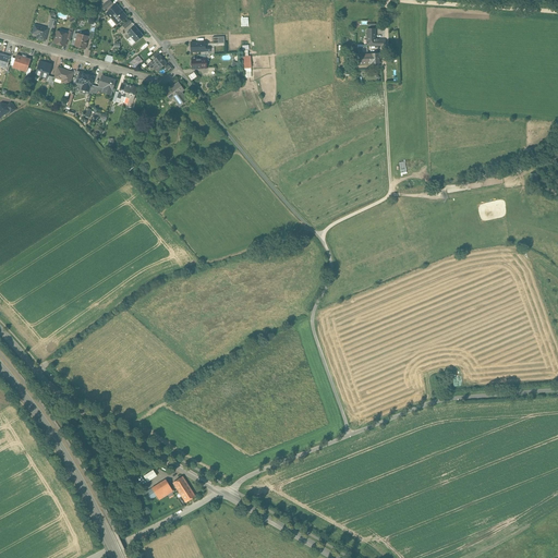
[(109,0),(108,0),(102,5),(106,10),(112,3),(109,0)]
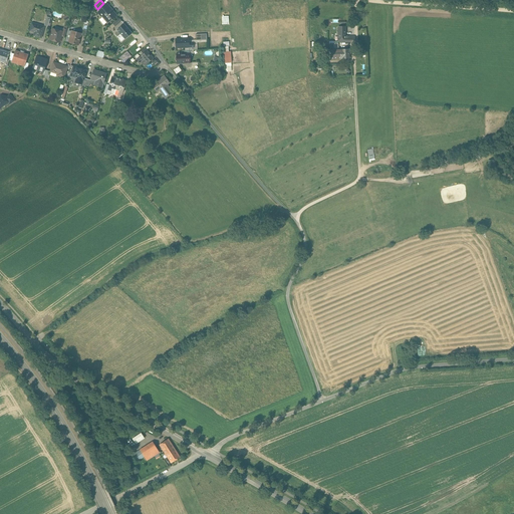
[(107,4),(98,12),(107,23),(116,15),(107,4)]
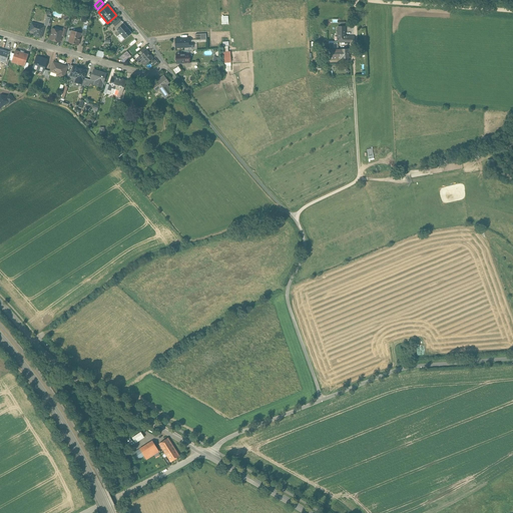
[(44,27),(32,23),(30,30),(35,32),(34,35),(41,37),(44,27)]
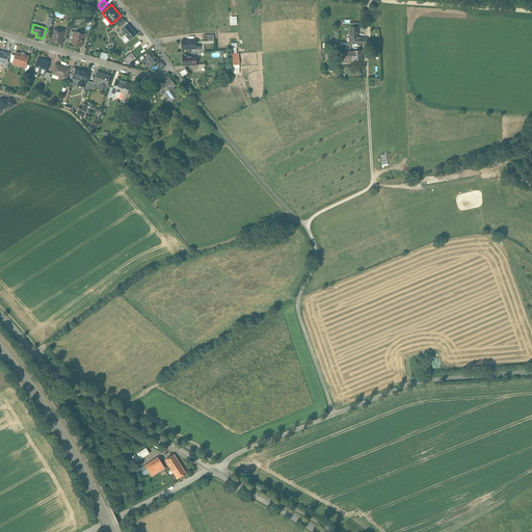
[(129,25),(122,31),(125,35),(122,38),(126,44),(129,41),(136,34),(129,25)]
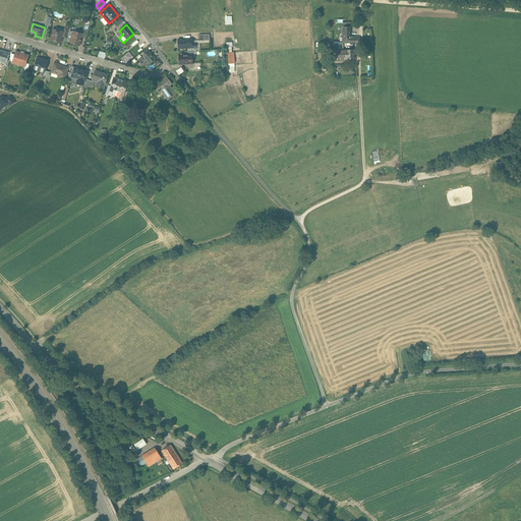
[(62,32),(54,30),(52,31),(52,33),(53,34),(51,41),(59,43),(62,32)]
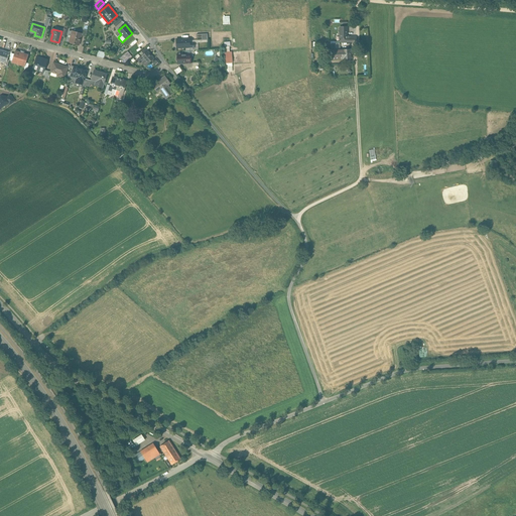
[(82,34),(74,31),(73,35),(71,35),(69,42),(79,45),(82,34)]
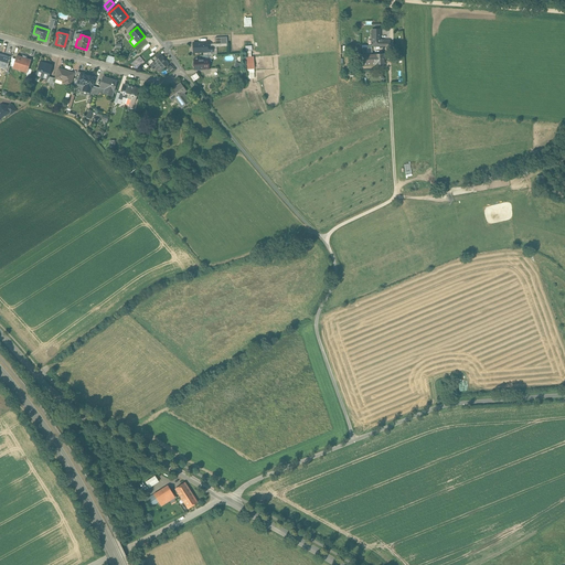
[(380,34),(372,34),(372,46),(390,46),(390,40),(380,40),(380,34)]
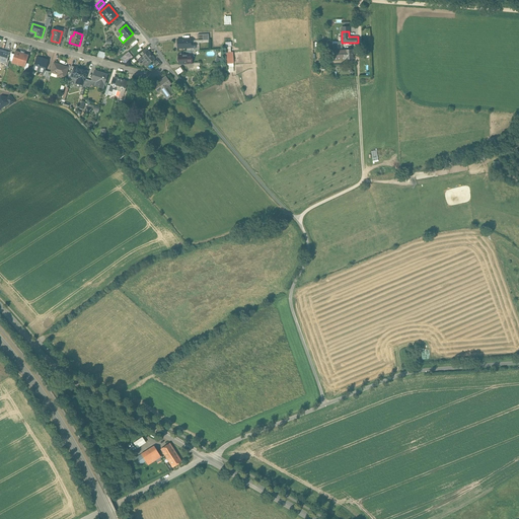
[(191,39),(177,40),(177,49),(196,48),(196,43),(191,43),(191,41),(191,39)]
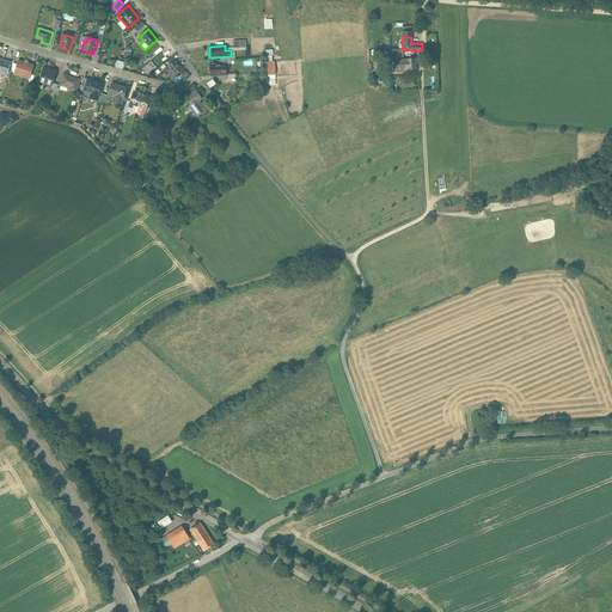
[(397,59),(393,60),(393,71),(416,69),(416,59),(403,59),(397,59)]
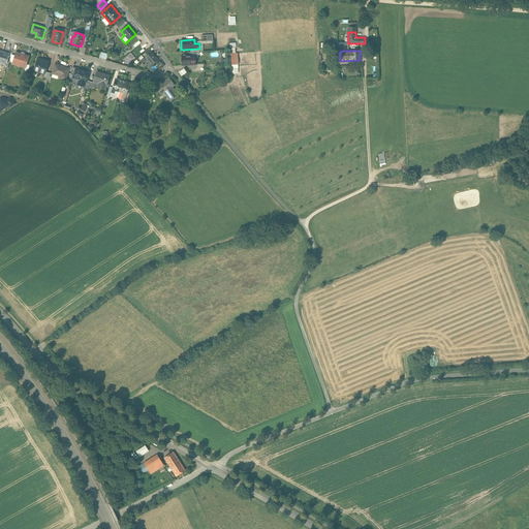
[(8,55),(0,52),(0,62),(5,64),(6,61),(8,55)]
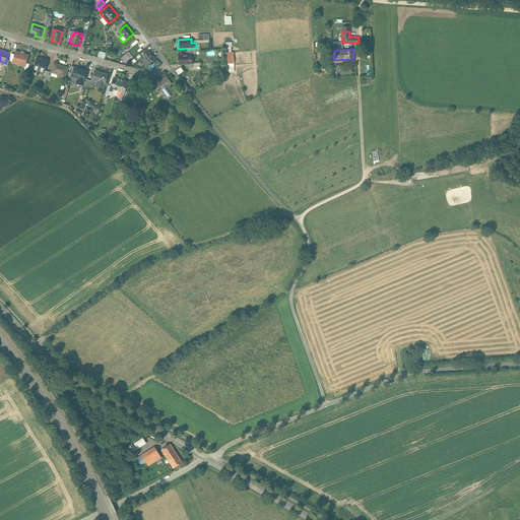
[(28,55),(15,51),(14,55),(12,60),(20,63),(19,66),(24,67),(26,63),(28,55)]
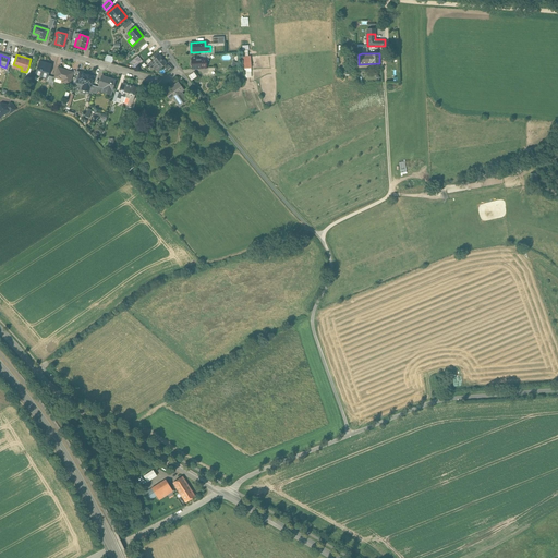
[(130,62),(134,68),(143,60),(138,56),(130,62)]
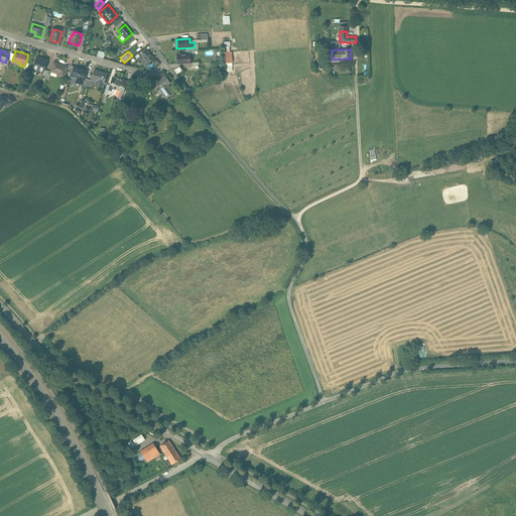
[(141,56),(138,59),(141,63),(142,62),(145,66),(154,58),(148,51),(141,56)]
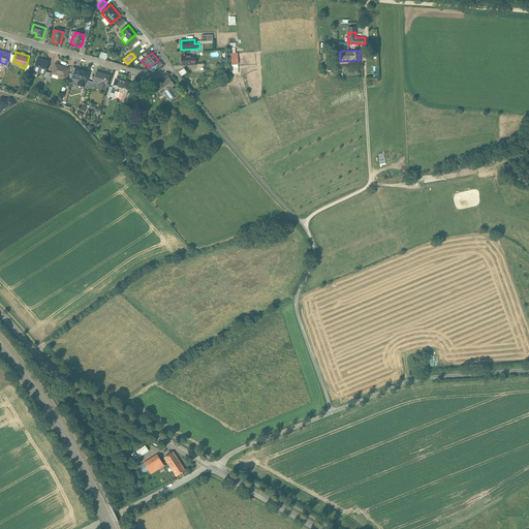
[(238,54),(230,54),(231,65),(239,64),(238,54)]
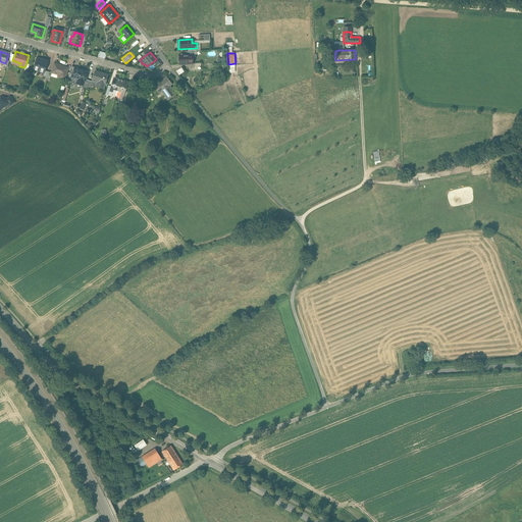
[(188,55),(179,55),(179,64),(193,64),(193,54),(188,55)]
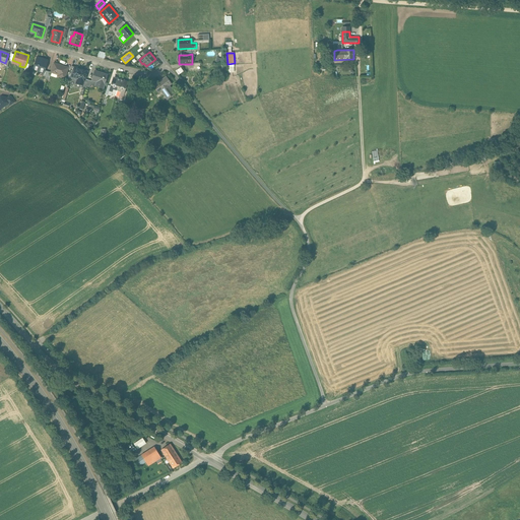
[(49,60),(37,56),(33,70),(44,74),(45,70),(49,60)]
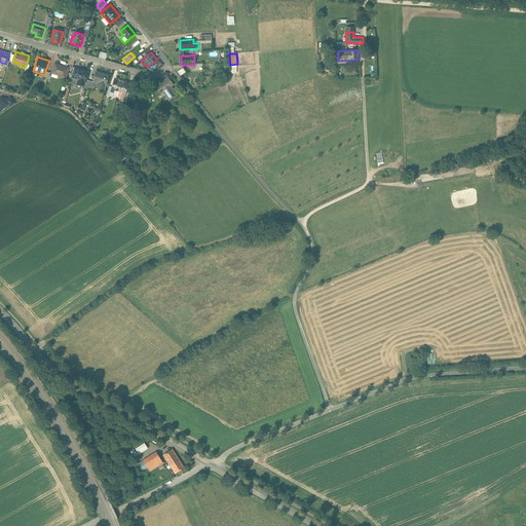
[(69,69),(54,65),(52,72),(61,75),(60,77),(65,79),(69,69)]
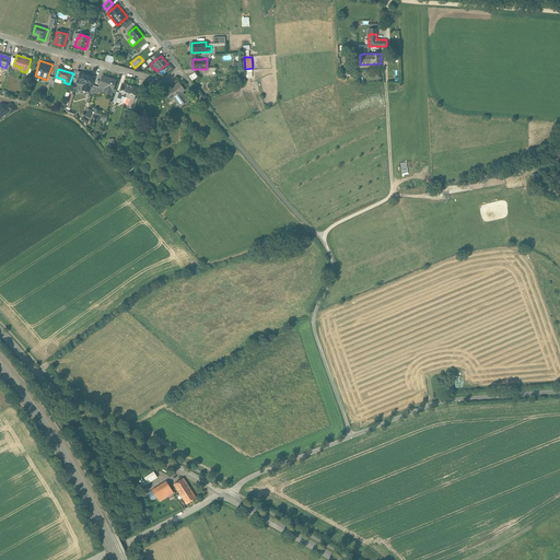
[(94,78),(80,73),(79,79),(78,82),(84,84),(82,90),(89,92),(90,86),(91,86),(92,85),(94,78)]
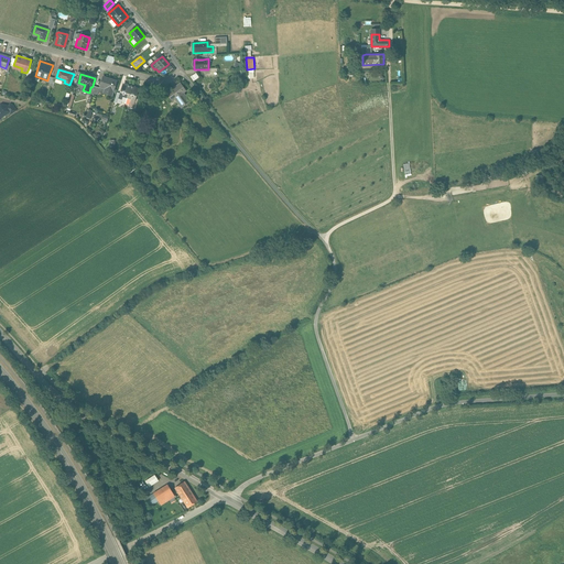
[(117,82),(102,77),(100,87),(107,89),(106,94),(112,96),(117,82)]
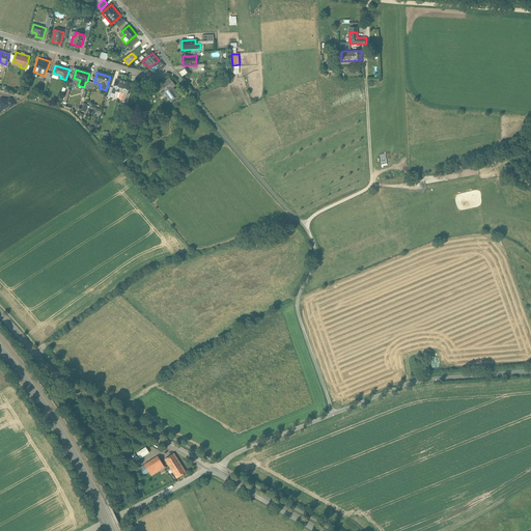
[(119,81),(116,79),(113,88),(112,92),(115,93),(114,96),(118,98),(123,81),(120,80),(119,81)]
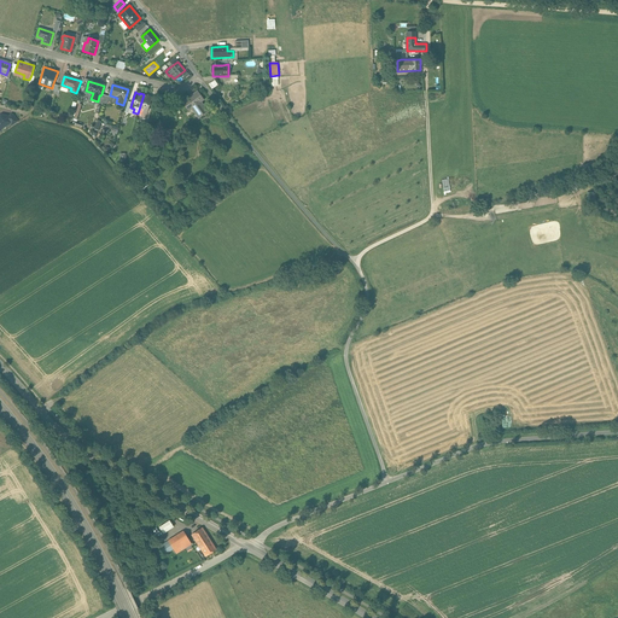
[(198,92),(182,103),(188,111),(193,108),(199,117),(208,111),(200,101),(203,99),(198,92)]
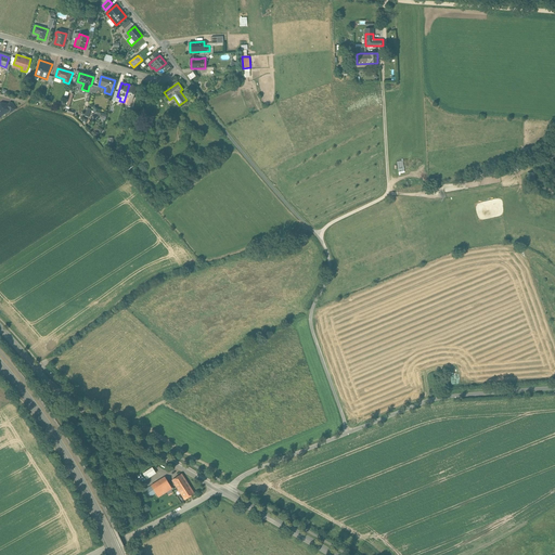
[(132,86),(129,85),(124,102),(127,103),(128,100),(131,101),(132,97),(136,88),(132,87),(132,86)]
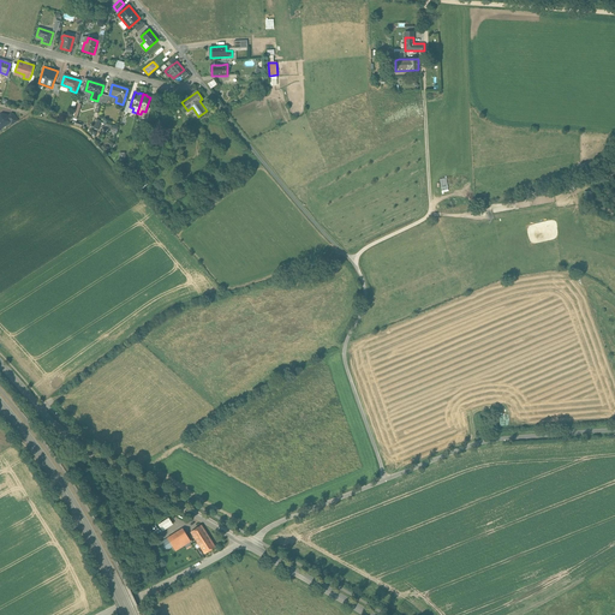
[(7,115),(1,114),(0,115),(0,130),(1,129),(10,123),(6,118),(7,117),(7,115)]
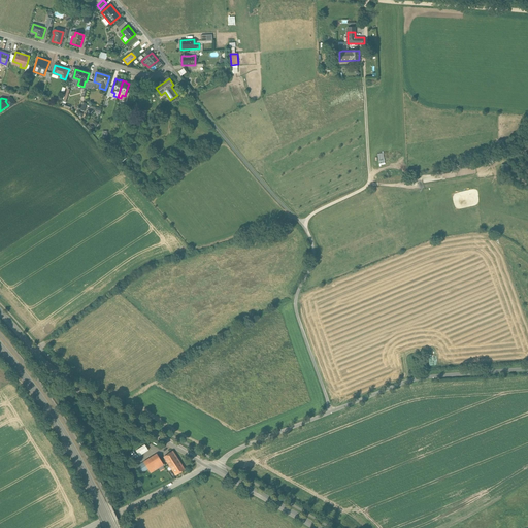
[(6,100),(5,101),(8,105),(9,107),(14,103),(11,98),(9,98),(6,100)]
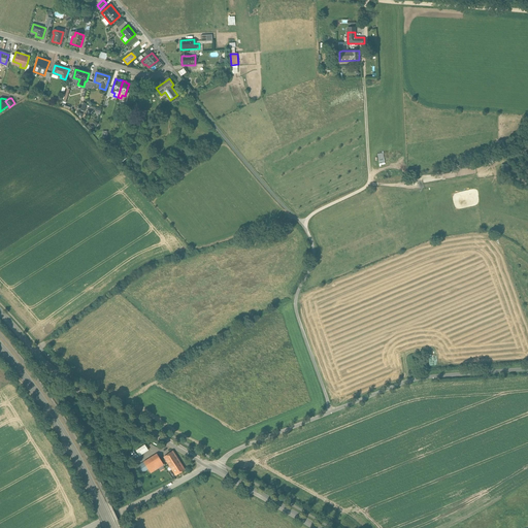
[(144,444),(136,451),(139,456),(149,450),(144,444)]
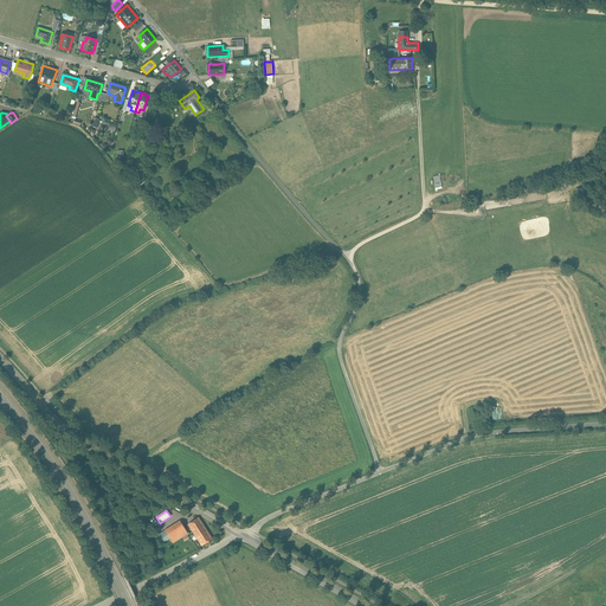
[(212,539),(198,517),(188,524),(202,546),(212,539)]
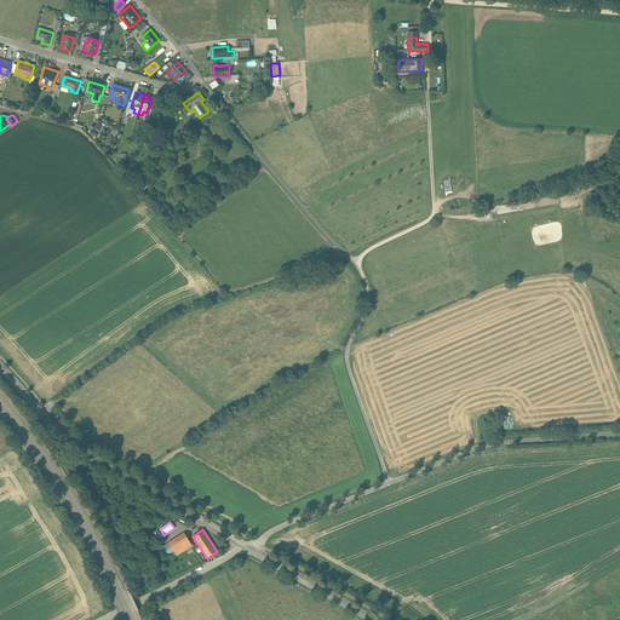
[(184,533),(168,543),(170,544),(173,550),(177,555),(193,546),(184,533)]
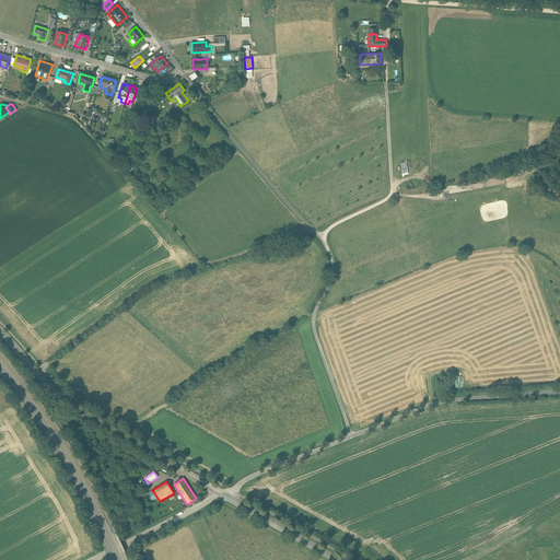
[(153,491),(144,497),(148,502),(156,497),(153,491)]
